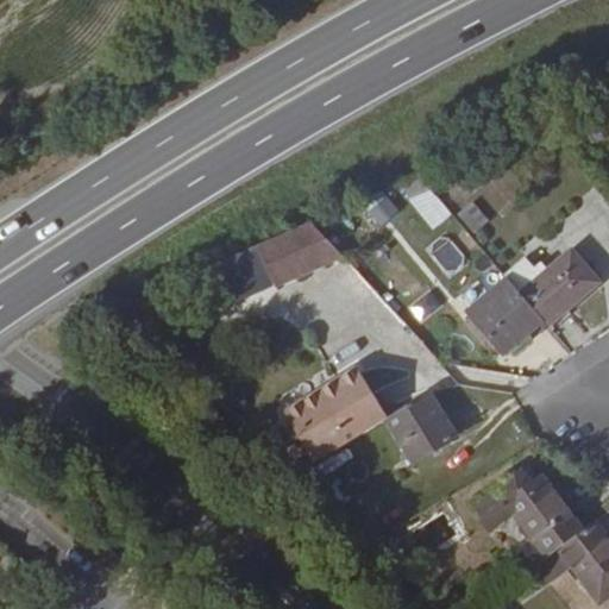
[(401,183),(409,198),(431,187),(420,175),(401,183)]
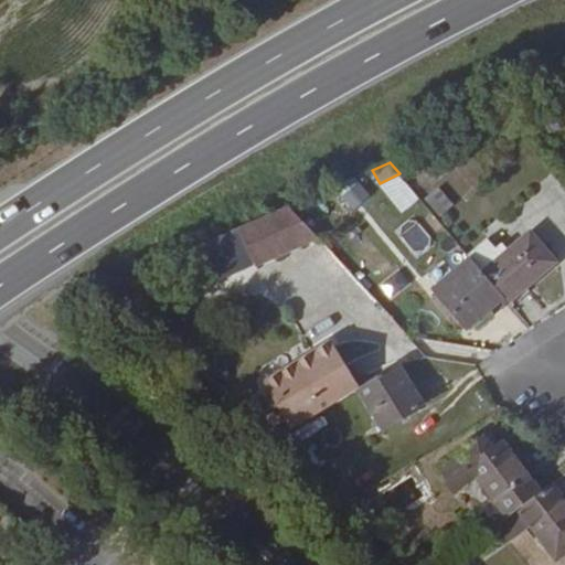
[(352,210),(371,195),(359,179),(340,194),(352,210)]
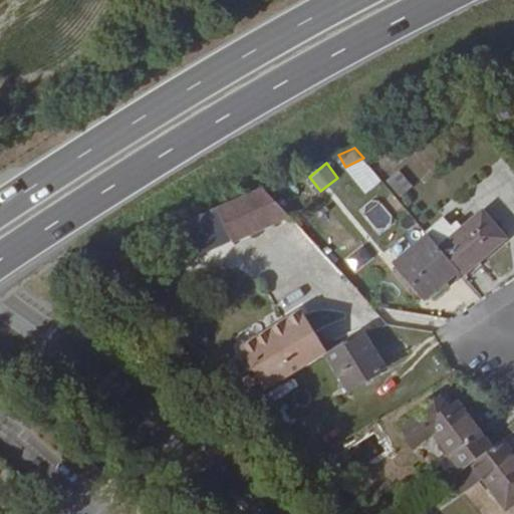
[(401,198),(414,187),(400,170),(387,182),(401,198)]
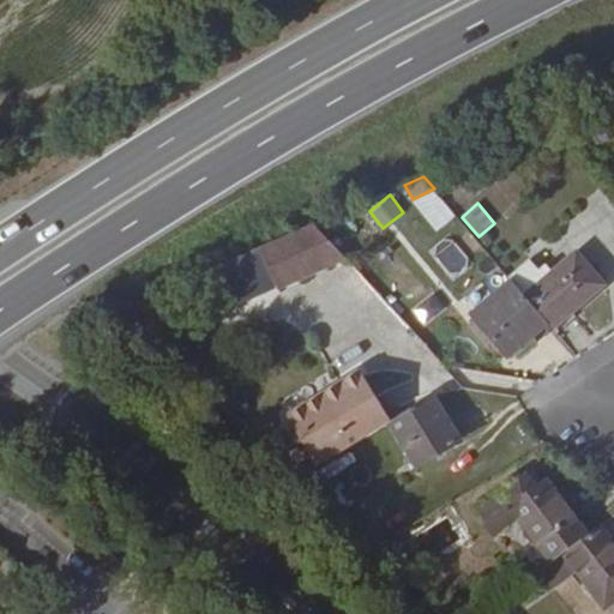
[(321,224),(214,266),(230,308),(338,265),(321,224)]
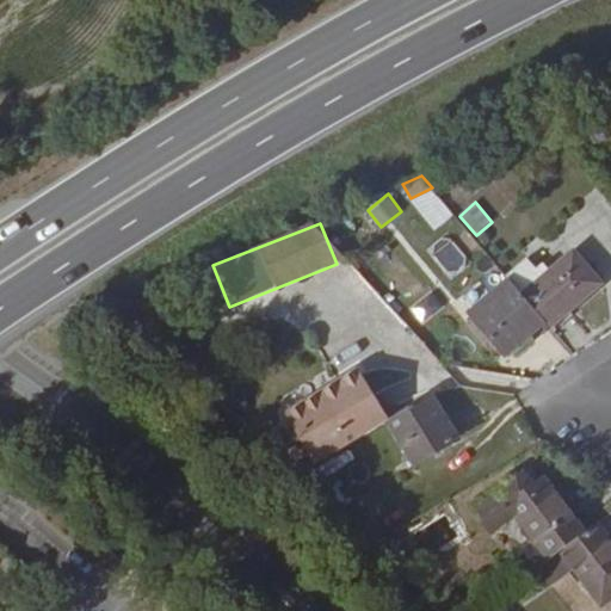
[(445,238),(433,248),(451,269),(463,258),(445,238)]
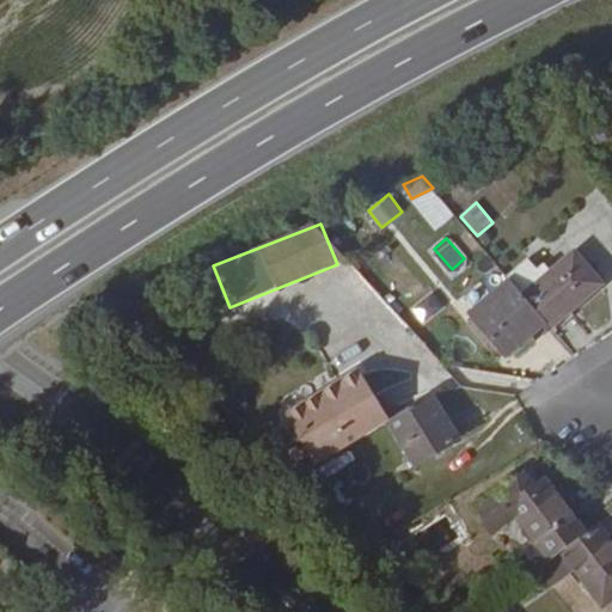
[(522,295),(550,328),(567,314),(603,285),(575,251),(522,295)]
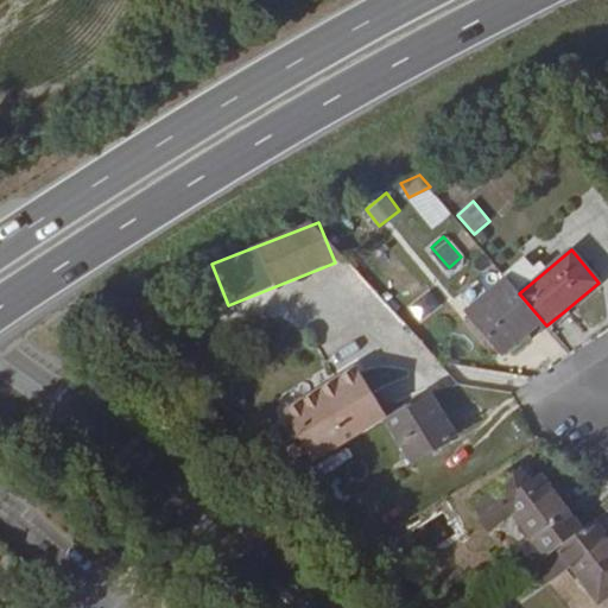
[(526,342),(546,325),(519,293),(506,278),(467,312),(504,355),(524,339),(526,342)]
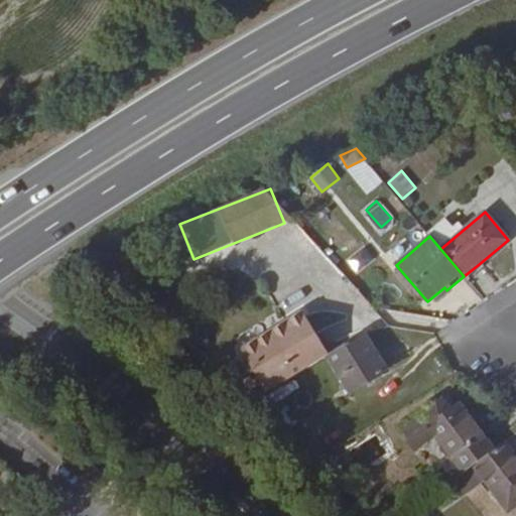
[(481,269),(478,265),(464,276),(467,280),(481,269)]
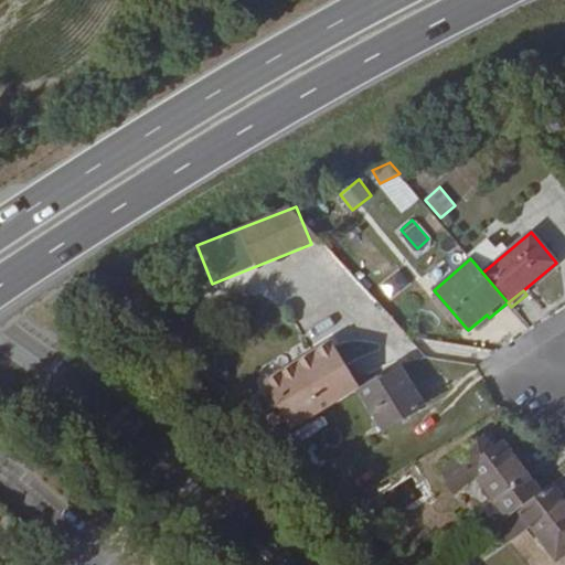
[(332,339),(313,351),(316,355),(334,344),(332,339)]
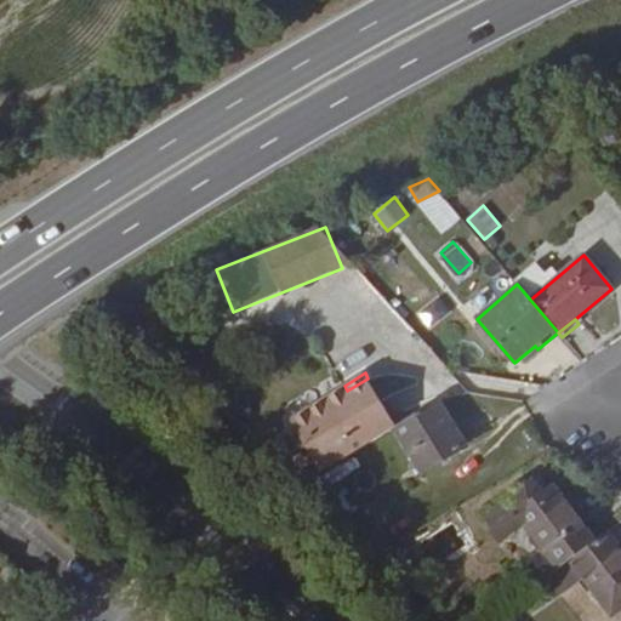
[(347,391),(345,386),(290,420),(323,472),(393,427),(397,426),(368,379),(347,391)]
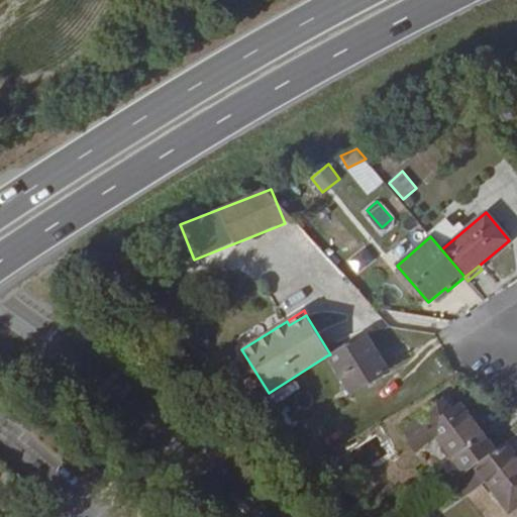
[(330,354),(327,355),(351,394),(389,371),(365,332),(330,354)]
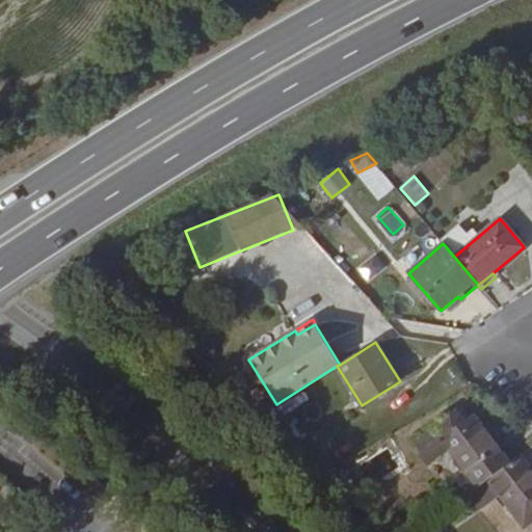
[(489,480),(510,463),(473,414),(464,420),(460,414),(459,413),(458,413),(456,413),(454,413),(453,413),(452,414),(411,443),(429,466),(451,450),(479,487),(489,480)]
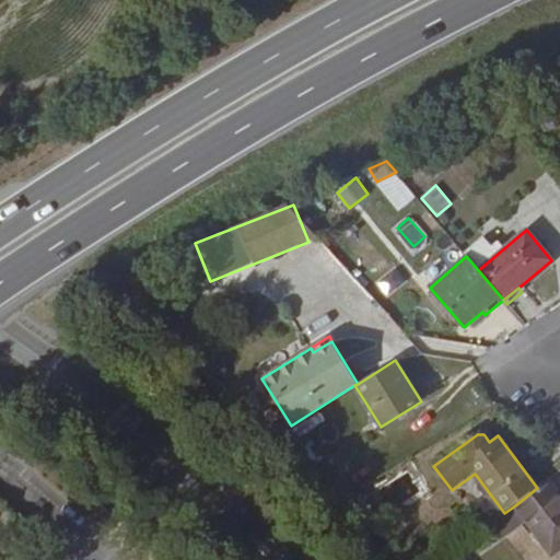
[(559,494),(548,479),(537,488),(515,505),(552,555),(559,548),(559,494)]
